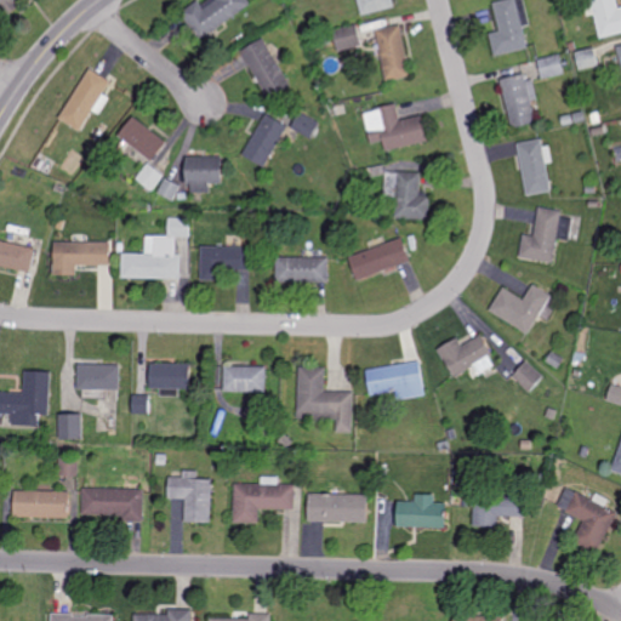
[(24,0),(22,3),(23,5),(6,18),(0,10),(0,0),(24,0)]
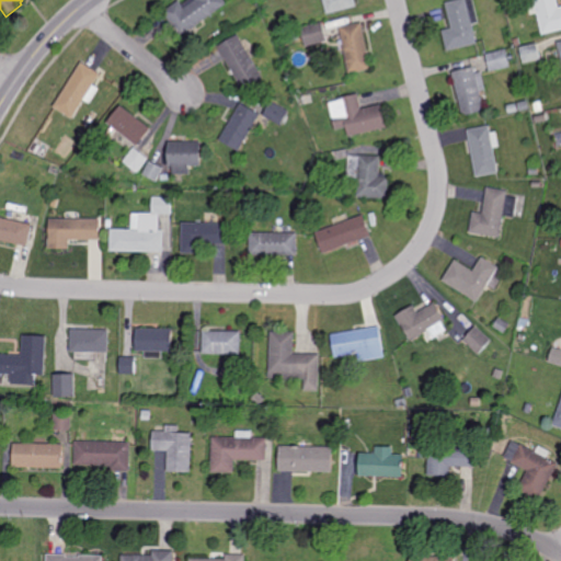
[(208,15),(208,16),(183,35),(165,11),(181,0),(184,4),(190,0),(224,0),(226,2),(208,15)]
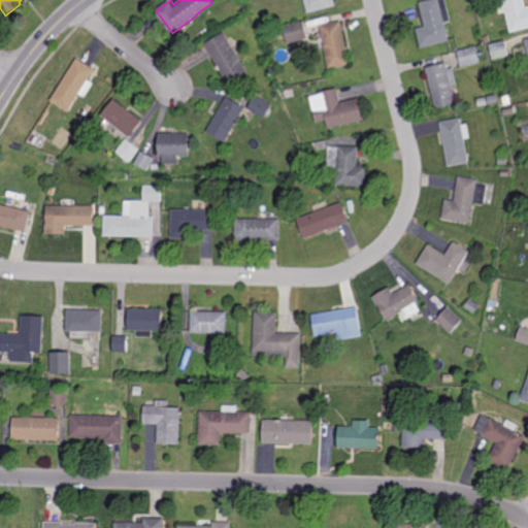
[(334,0),(336,5),(307,12),(304,0),(334,0)]
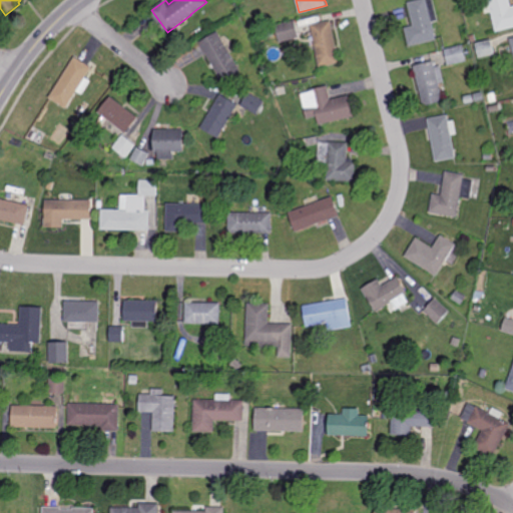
[(410,46),(405,27),(414,25),(408,2),(415,0),(426,0),(437,39),(410,46)]
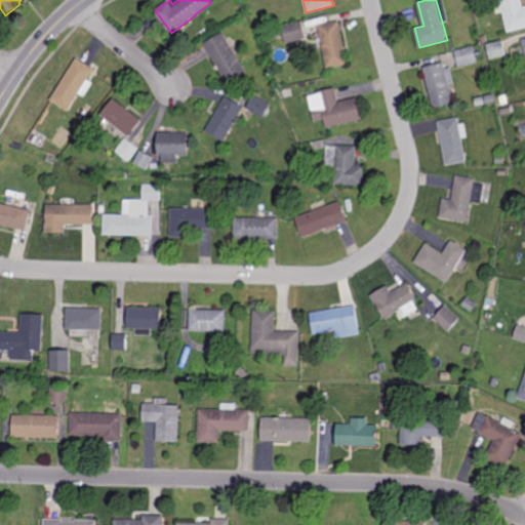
[(520,0),(522,6),(524,5),(524,28),(508,32),(499,0),(520,0)]
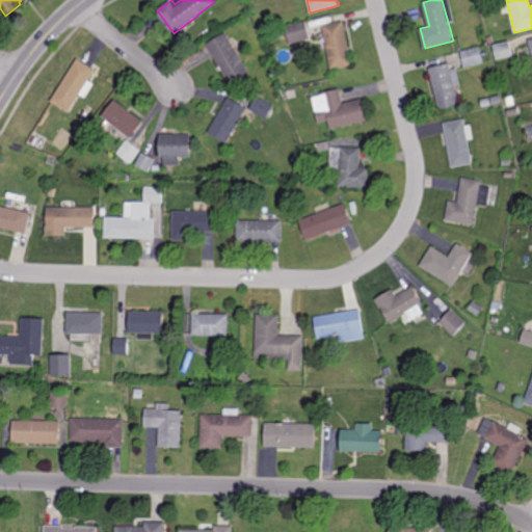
[(289,44),(285,26),(306,21),(310,37),(289,44)]
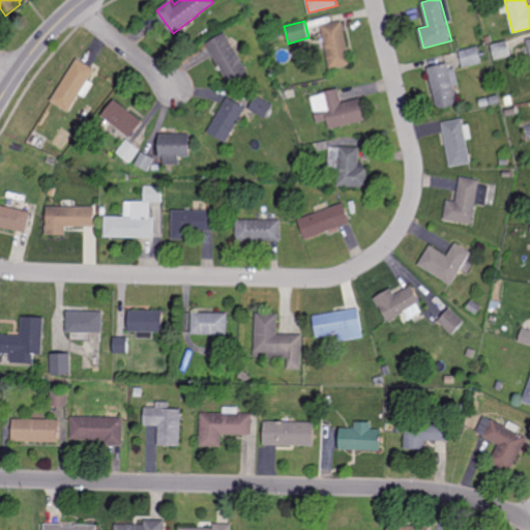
[(330,68),(322,25),(342,21),(351,64),(330,68)]
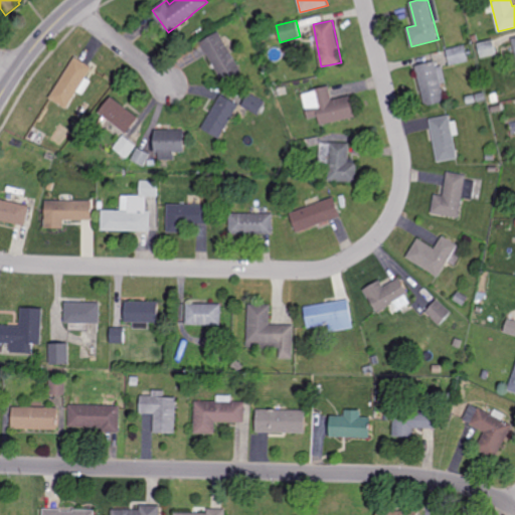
[(268,38),(265,29),(272,27),(275,36),(268,38)]
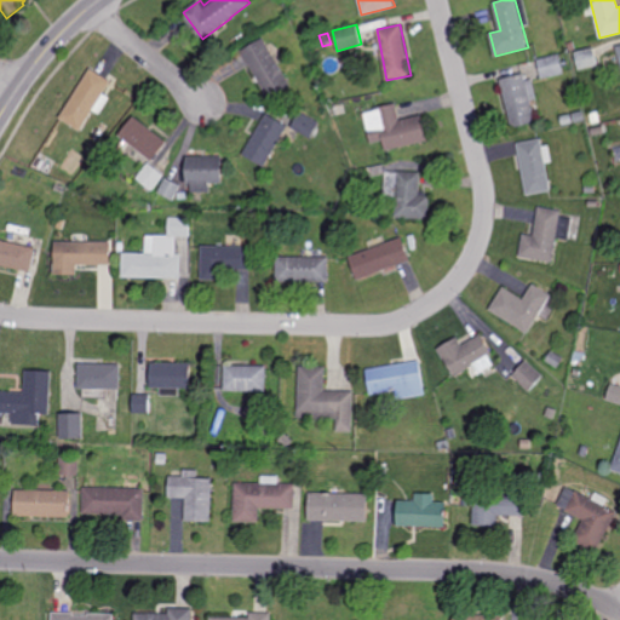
[(269,98),(241,50),(264,38),(292,86),(269,98)]
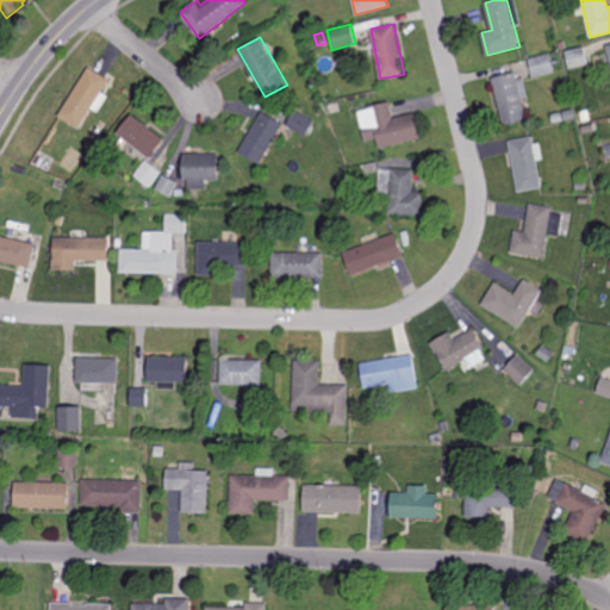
[(568,68),(565,51),(584,47),(587,63),(568,68)]
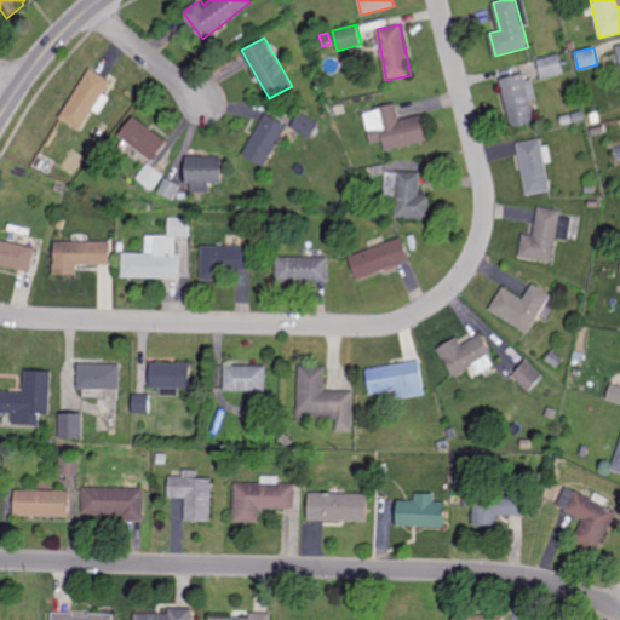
[(541,79),(538,59),(560,55),(563,74),(541,79)]
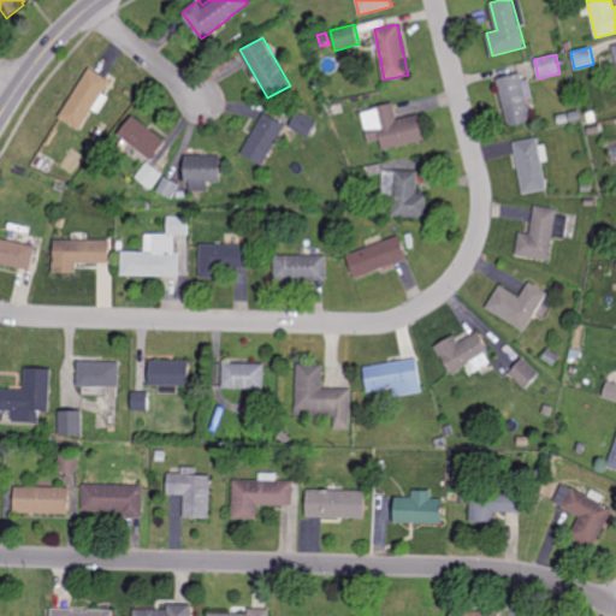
[(81,130),(59,118),(71,99),(72,99),(90,67),(111,81),(81,130)]
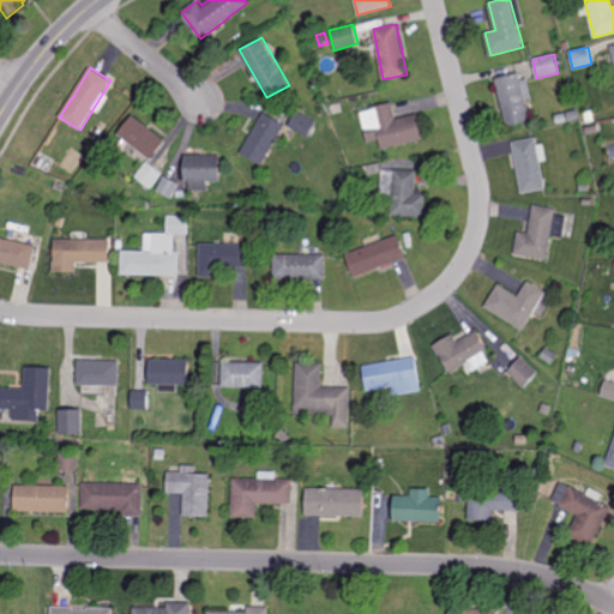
[(521,80),(527,78),(531,97),(525,98),(530,121),(507,127),(495,78),(518,72),(521,80)]
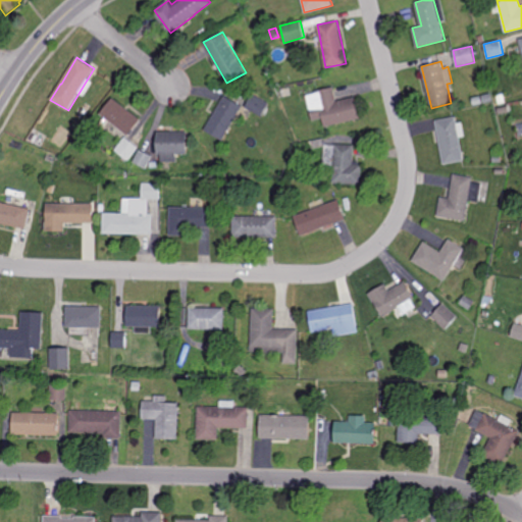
[(336,101),(355,97),(360,118),(325,126),(322,111),(311,114),(307,95),(316,93),(316,92),(333,88),(336,101)]
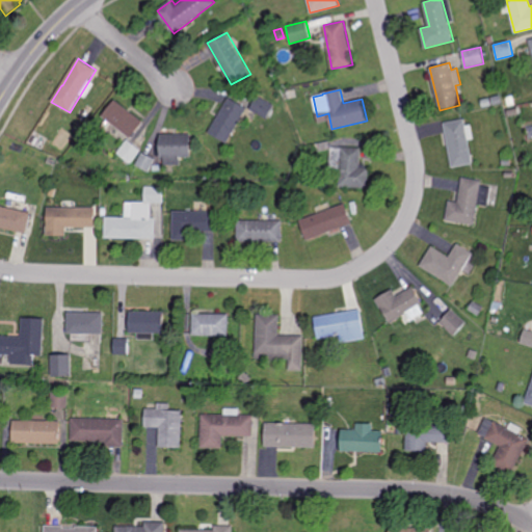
[(267,118),(249,109),(257,96),(274,106),(267,118)]
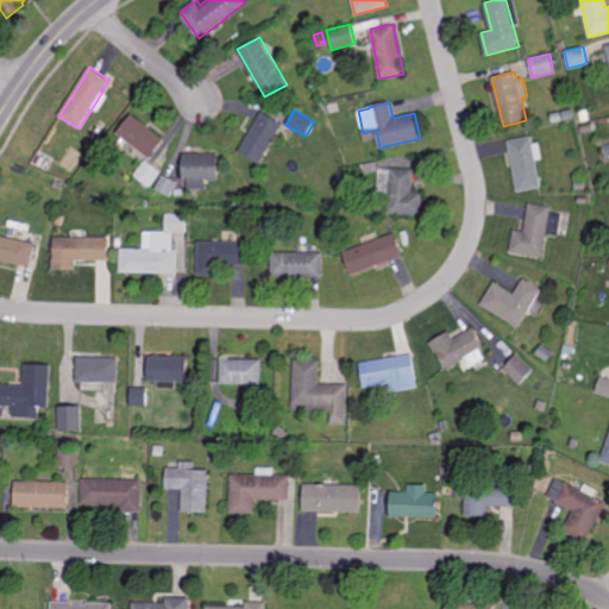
[(582,120),(579,112),(586,110),(589,119),(582,120)]
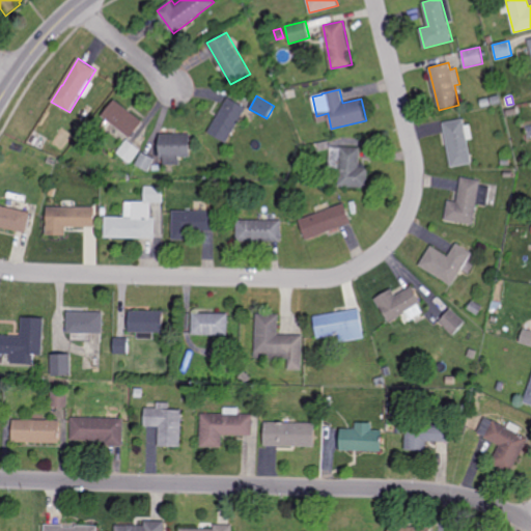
[(226,143),(207,132),(228,98),(246,108),(226,143)]
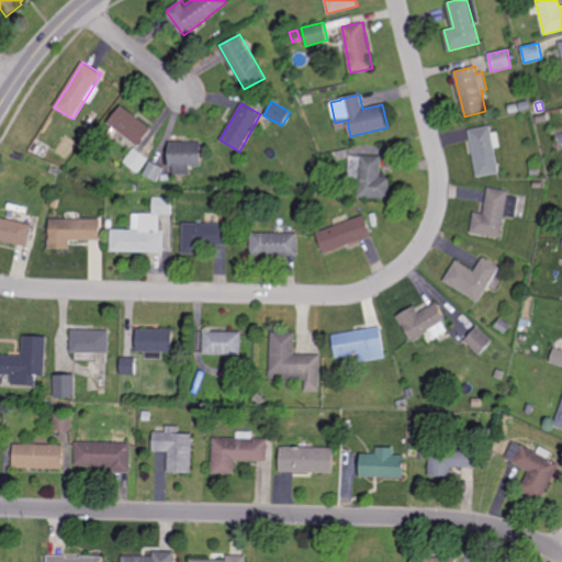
[(139,146),(109,123),(122,105),(153,128),(139,146)]
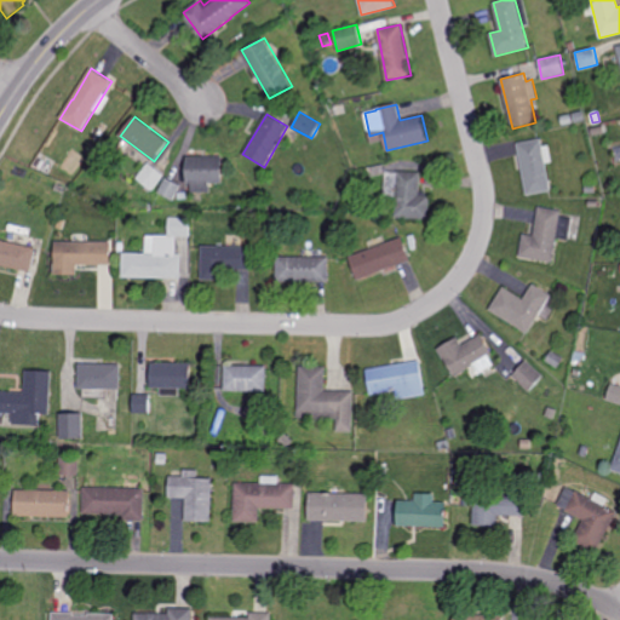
[(606,132),(592,136),(591,128),(603,126),(606,132)]
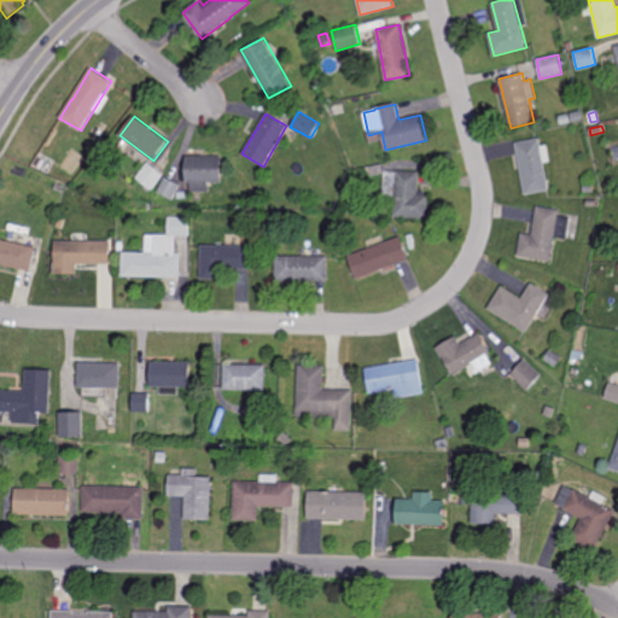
[(97,141),(92,138),(97,129),(103,133),(97,141)]
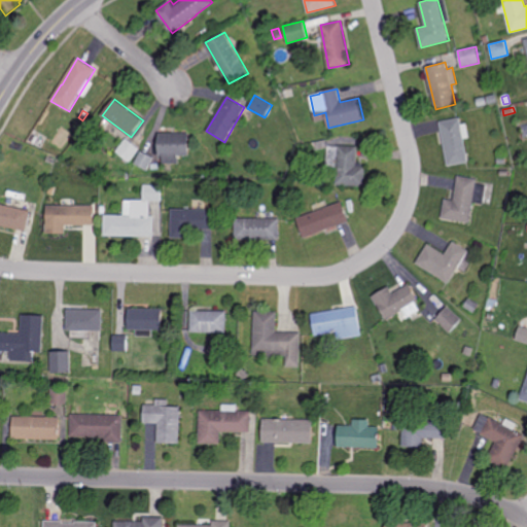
[(448,166),(438,123),(459,118),(468,162),(448,166)]
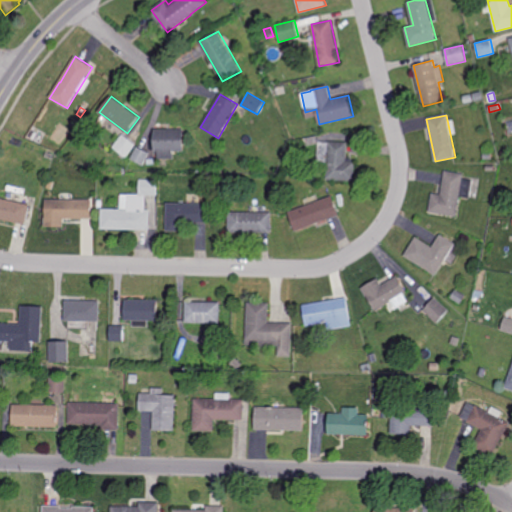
[(186,151),(174,151),(174,159),(159,159),(159,151),(155,151),(155,129),(185,129),(186,151)]
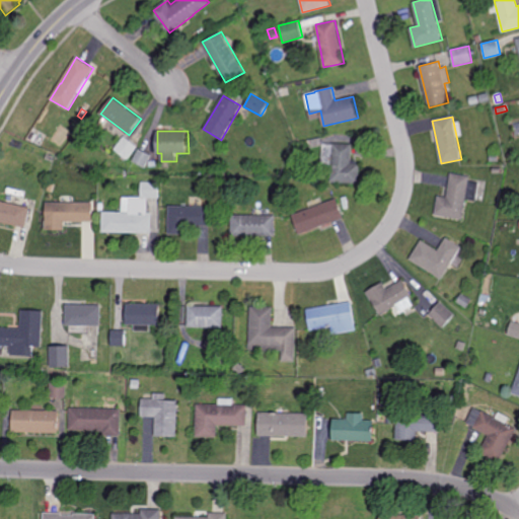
[(128,159),(116,150),(125,137),(138,146),(128,159)]
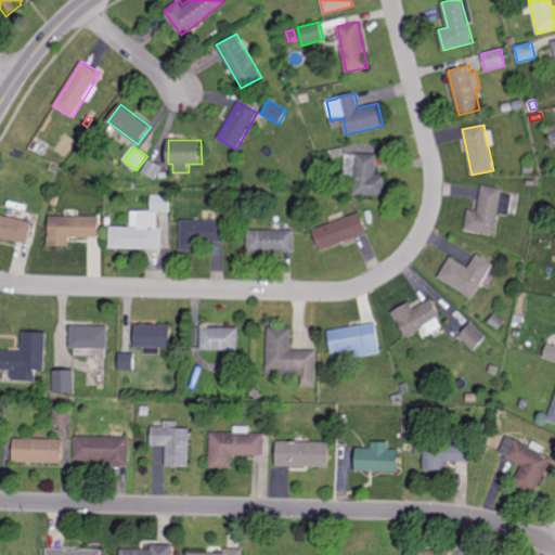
[(331,158),(328,151),(343,147),(345,155),(331,158)]
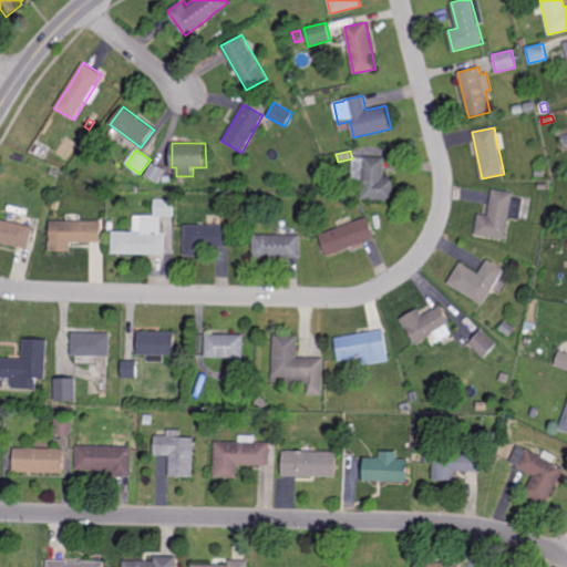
[(392,200),(361,199),(363,156),(384,157),(383,178),(392,179),(392,200)]
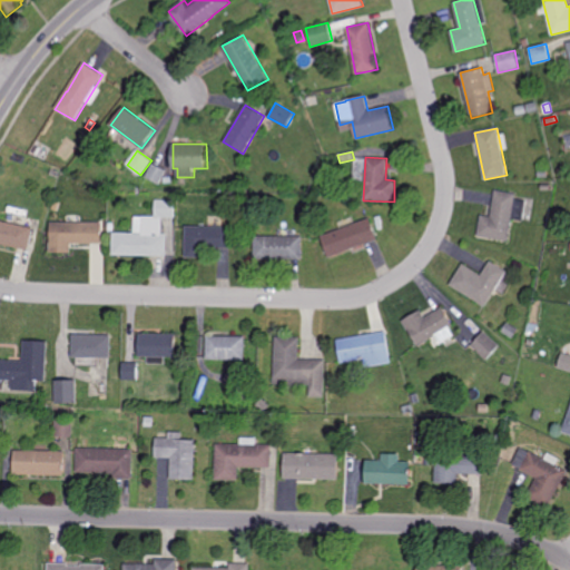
[(161,184),(147,177),(154,164),(168,170),(161,184)]
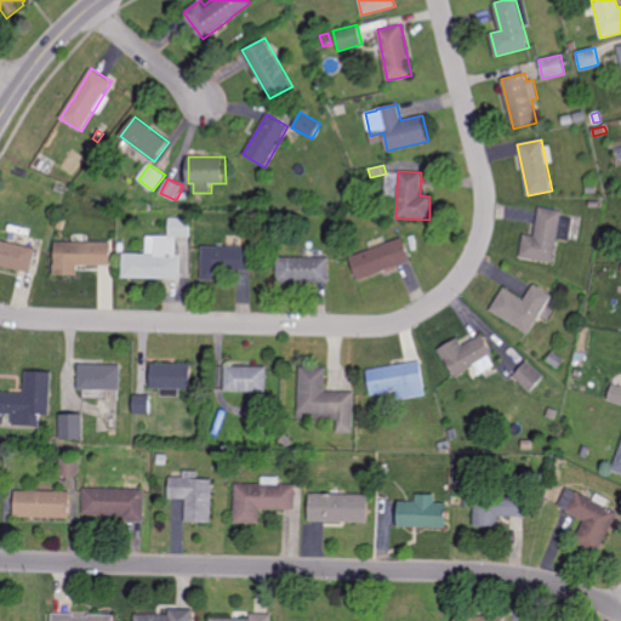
[(553,263),(520,258),(524,234),(534,235),(539,208),(562,211),(553,263)]
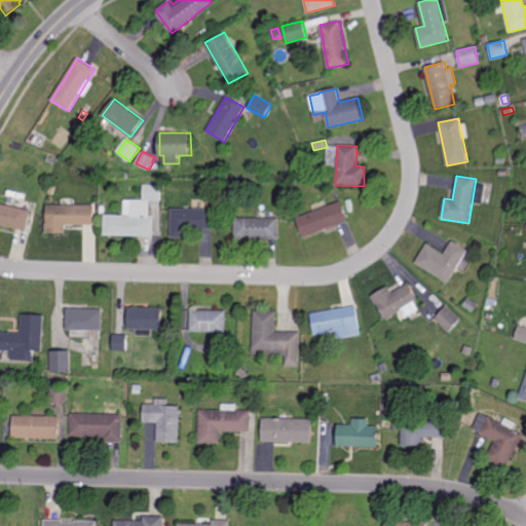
[(143,200),(143,185),(161,185),(161,200),(143,200)]
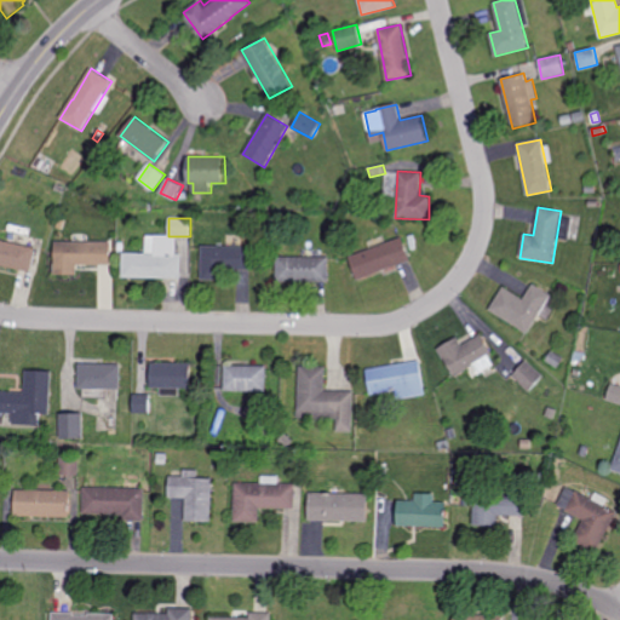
[(357,280),(349,257),(402,237),(411,260),(357,280)]
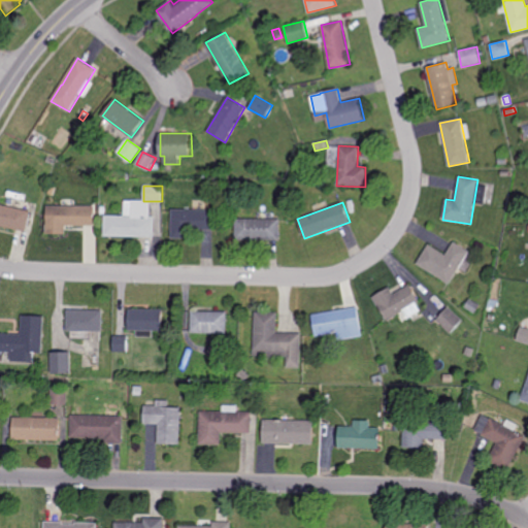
[(25,232),(0,226),(0,204),(30,211),(25,232)]
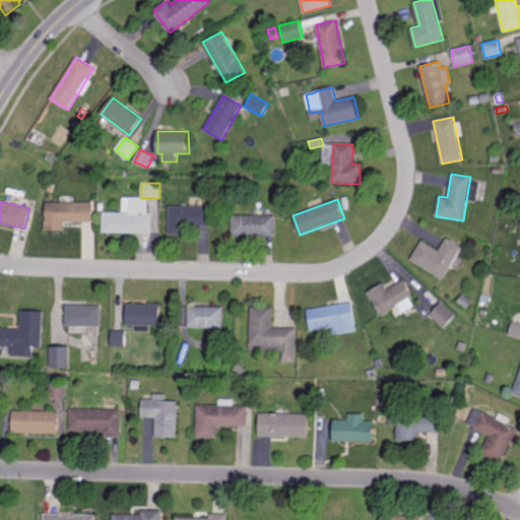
[(46,232),(46,221),(46,203),(92,203),(92,222),(65,222),(65,232),(46,232)]
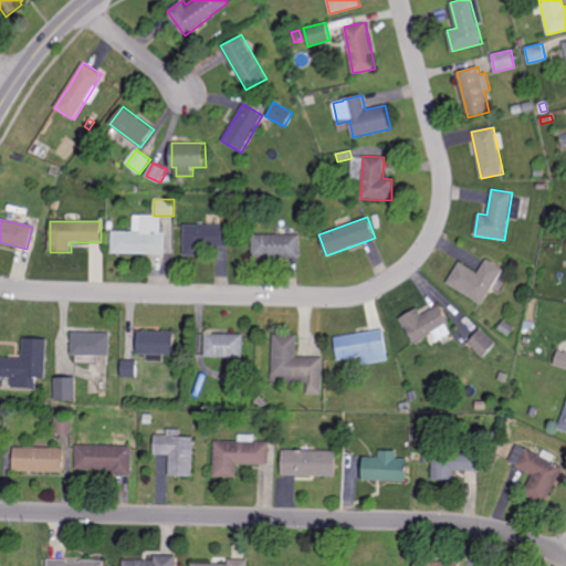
[(184,257),(184,224),(231,224),(231,247),(201,247),(201,257),(184,257)]
